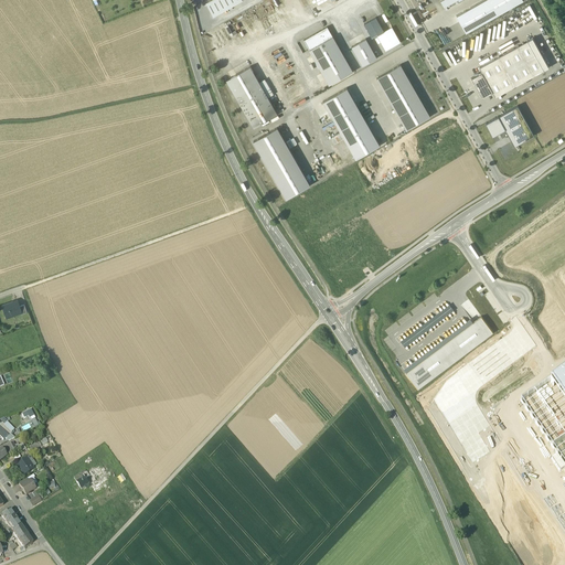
[(212,0),(206,3),(213,16),(241,0),(212,0)]
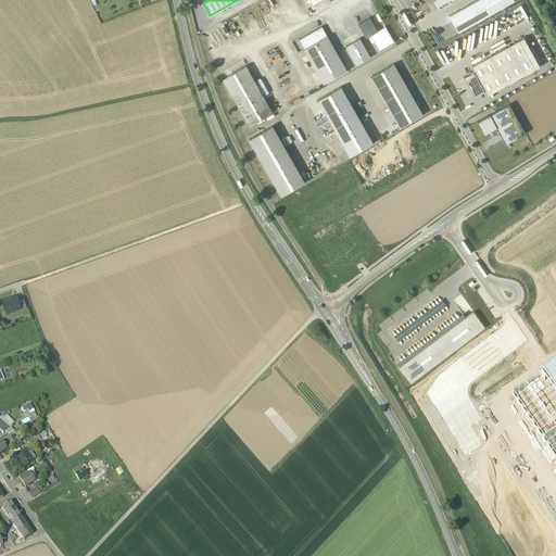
[(476,0),(450,15),(458,32),(514,0),(476,0)]
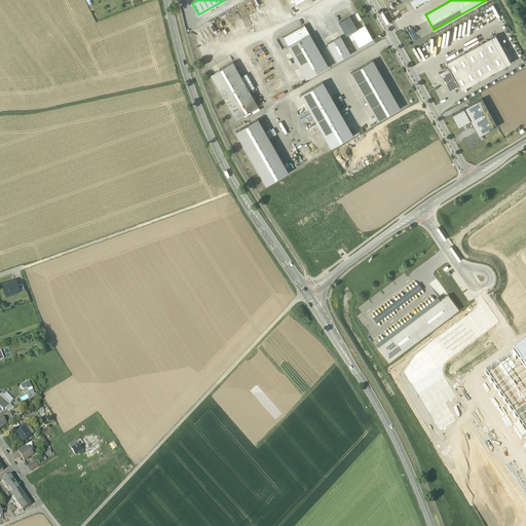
[(350,15),(339,22),(346,35),(351,33),(358,29),(350,15)]
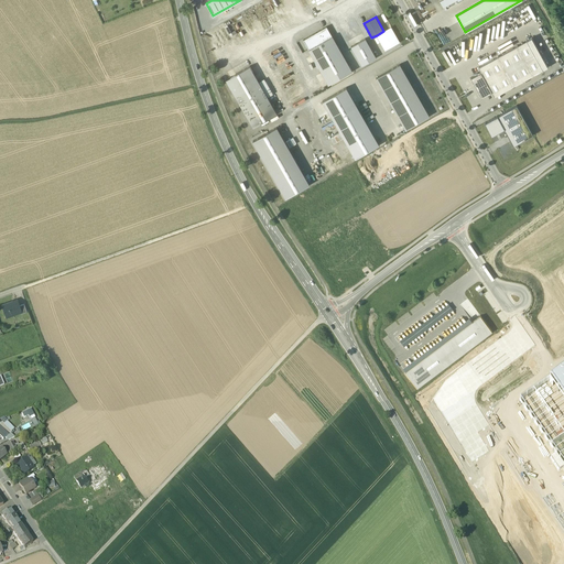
[(391,26),(383,31),(377,35),(384,51),(400,42),(391,26)]
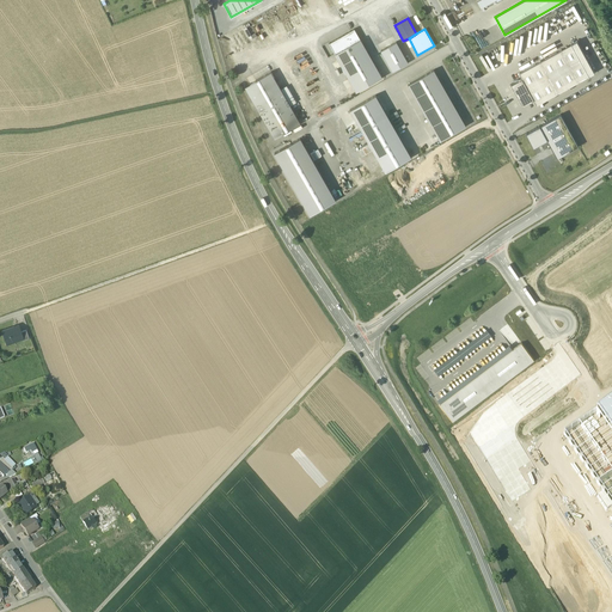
[(356,92),(381,78),(354,30),(330,44),(356,92)]
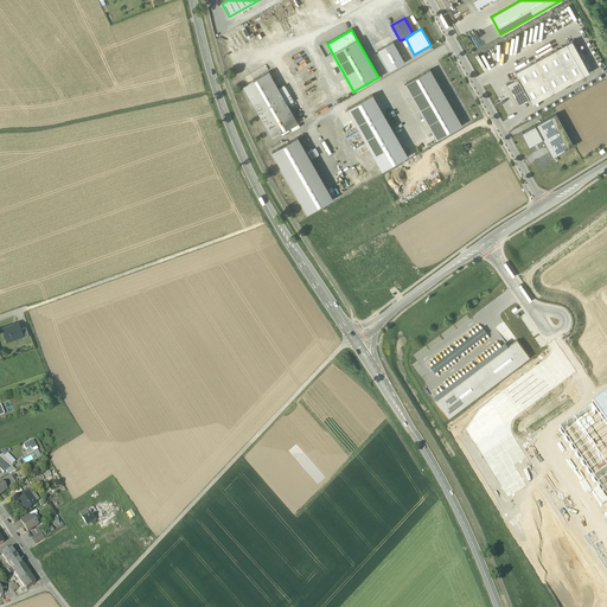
[(378,50),(390,70),(404,62),(393,40),(378,50)]
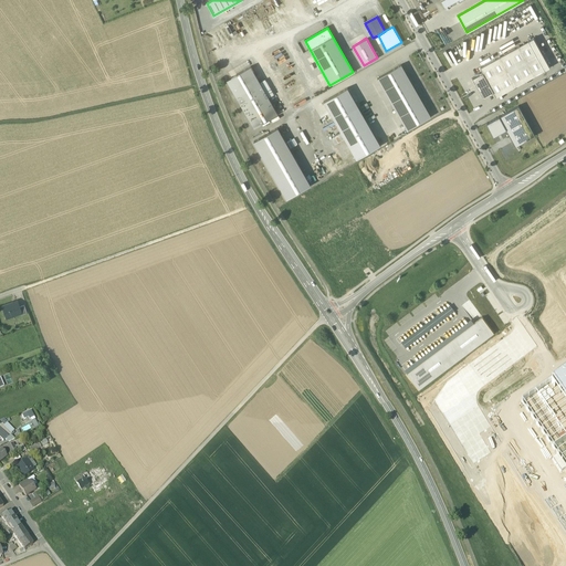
[(493,91),(496,96),(549,66),(533,38),(480,67),(483,73),(493,91)]
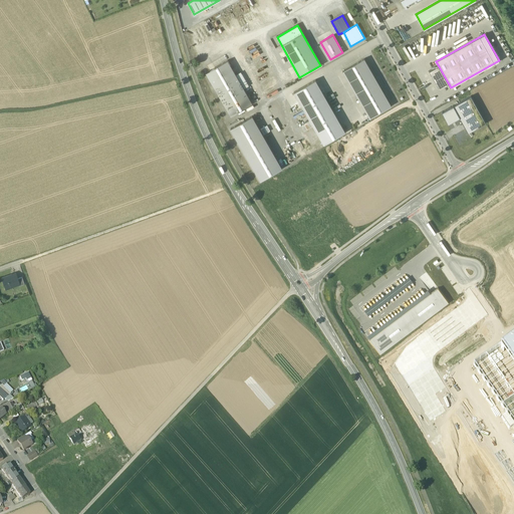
[(344,70),(371,117),(391,106),(364,59),(344,70)]
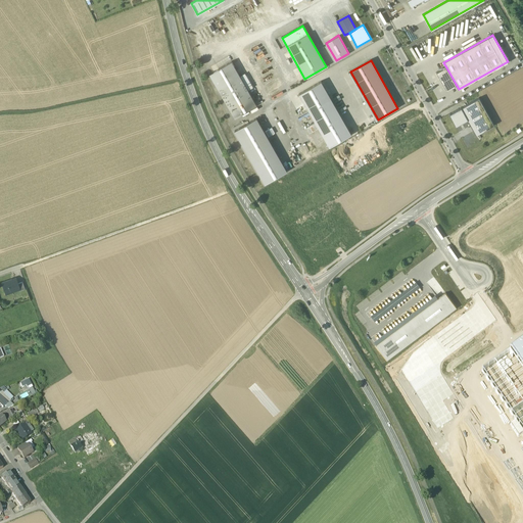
[(256,105),(232,62),(210,75),(235,117),(256,105)]
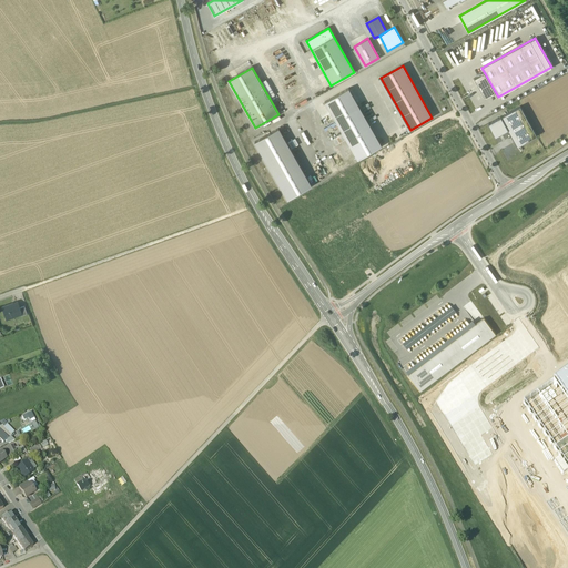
[(485,97),(495,91),(485,73),(475,79),(485,97)]
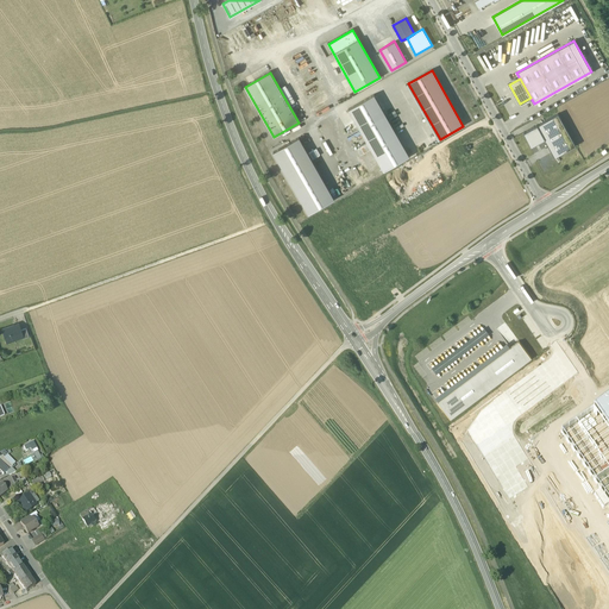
[(374,96),(350,111),(384,169),(408,156),(374,96)]
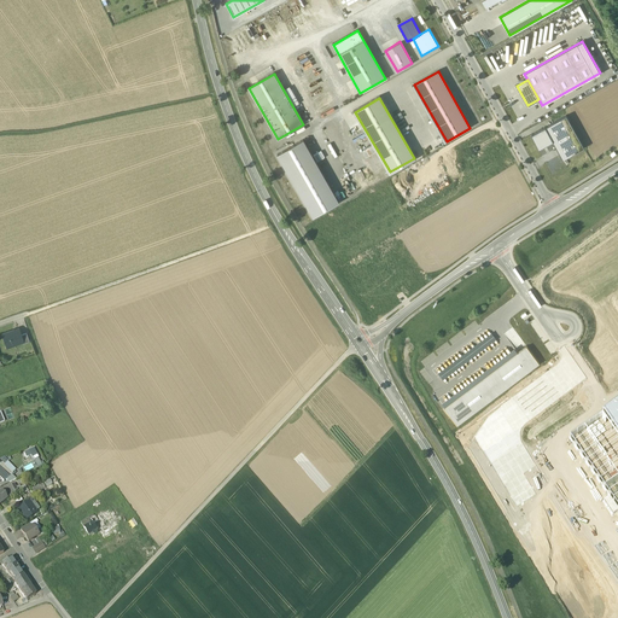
[(566,116),(548,126),(555,140),(553,143),(563,161),(584,149),(566,116)]
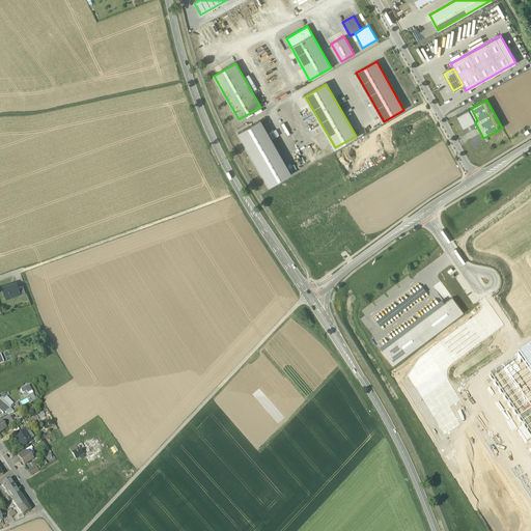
[(463,129),(475,122),(477,120),(471,108),(456,116),(463,129)]
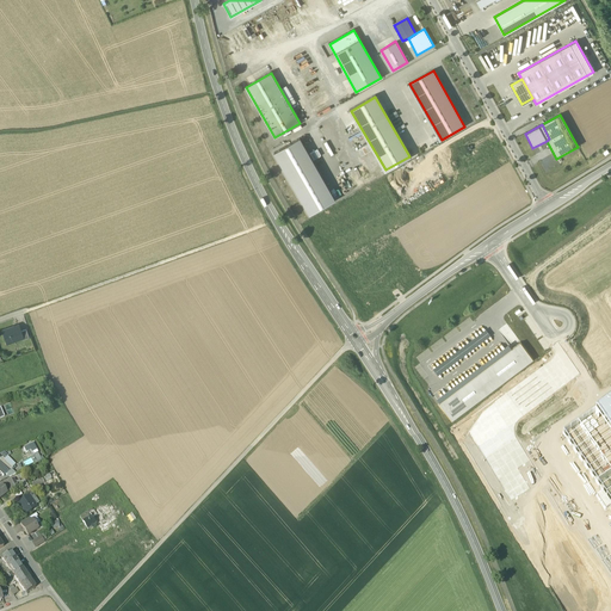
[(300,139),(275,153),(310,215),(335,201),(300,139)]
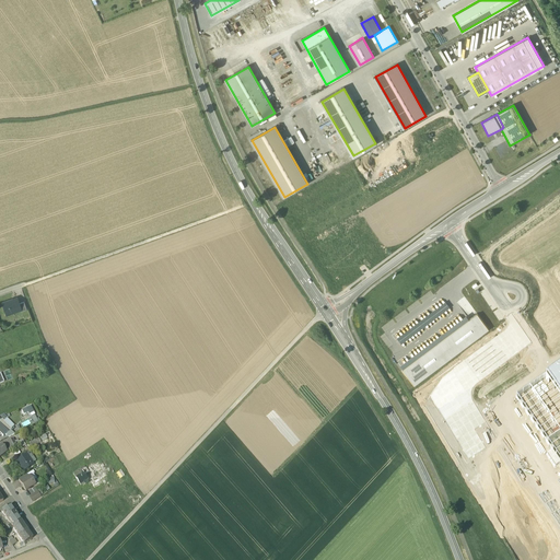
[(338,131),(329,136),(333,141),(340,137),(338,131)]
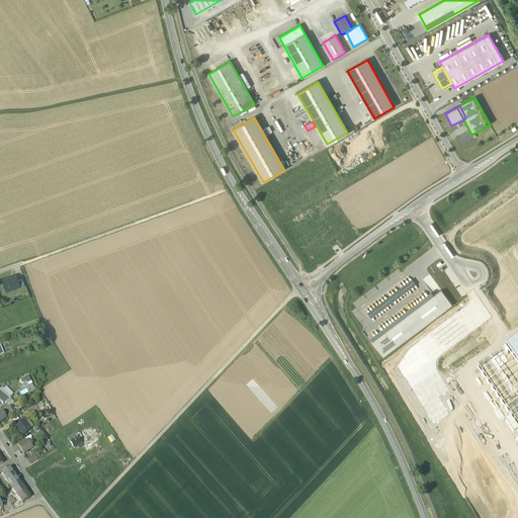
[(287,160),(290,165),(297,162),(295,156),(287,160)]
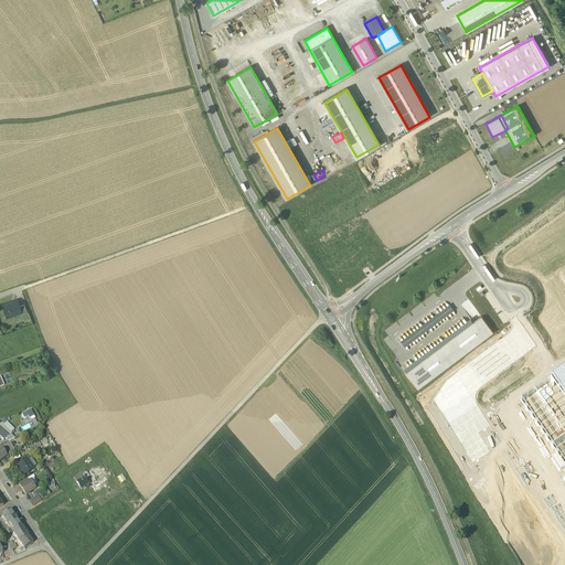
[(17,300),(2,305),(7,318),(21,312),(19,306),(17,300)]
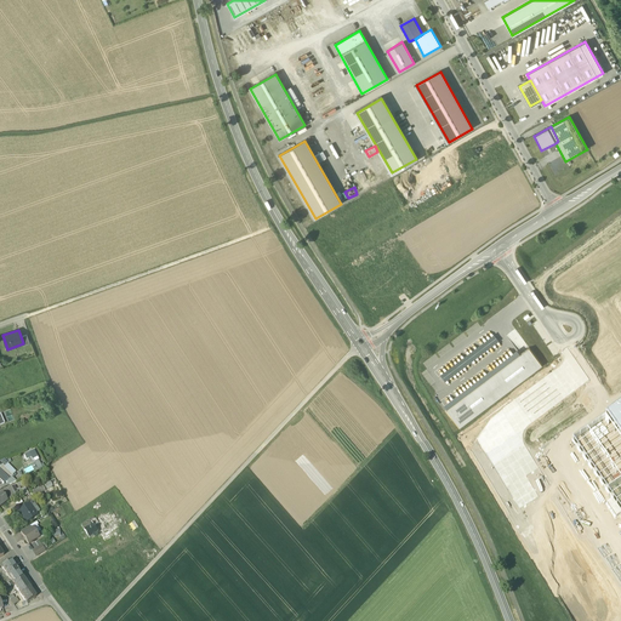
[(440,375),(445,381),(499,341),(494,335),(440,375)]
